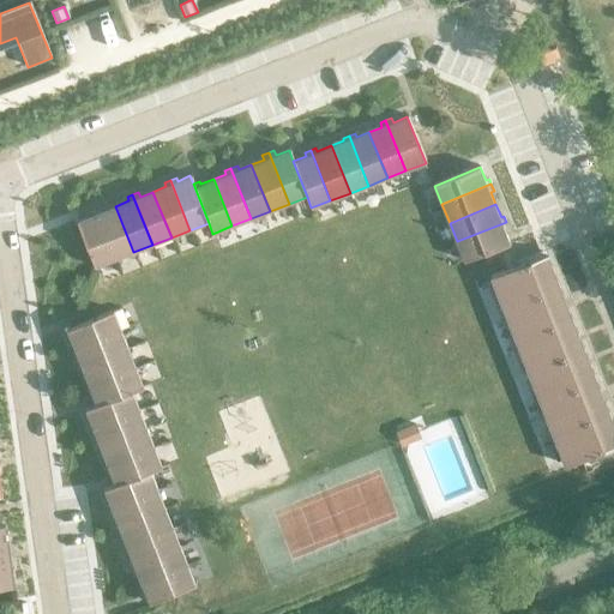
[(133,252),(115,206),(102,211),(101,208),(95,209),(114,260),(133,252)]
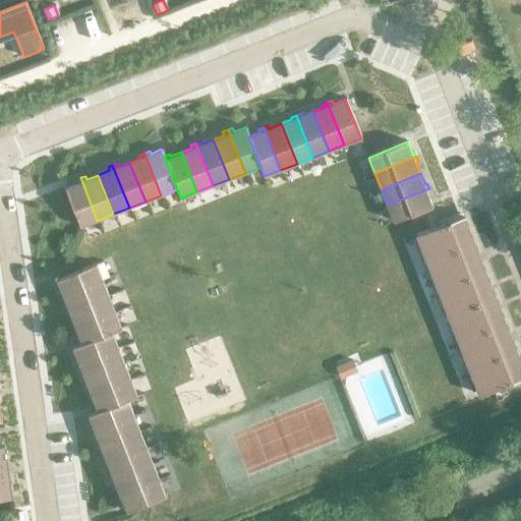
[(97,221),(80,177),(74,180),(76,183),(65,187),(81,227),(97,221)]
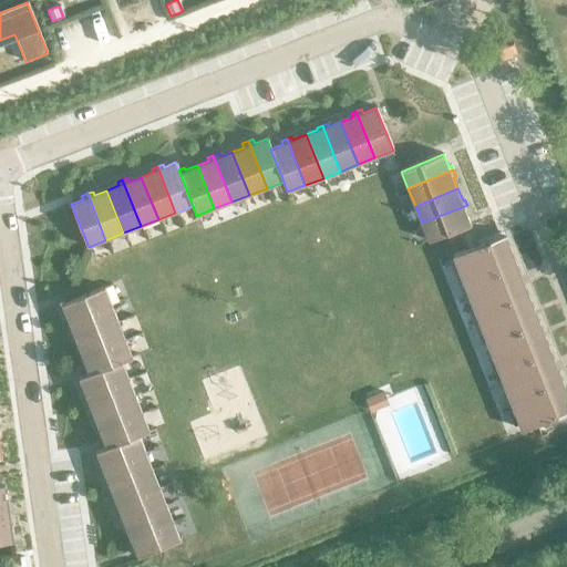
[(470,210),(467,205),(422,223),(430,240),(471,224),(466,212),(470,210)]
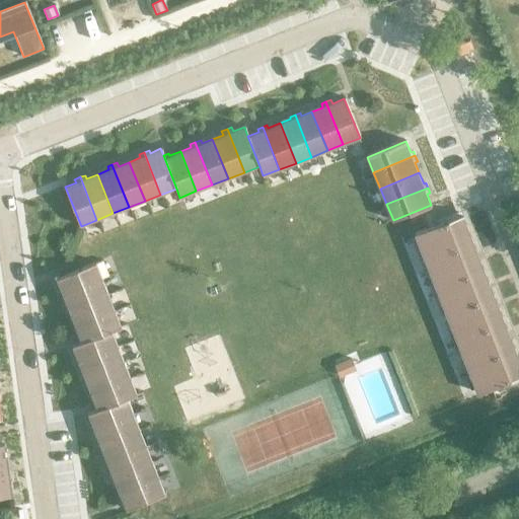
[(475,393),(518,376),(518,362),(463,215),(416,233),(475,393)]
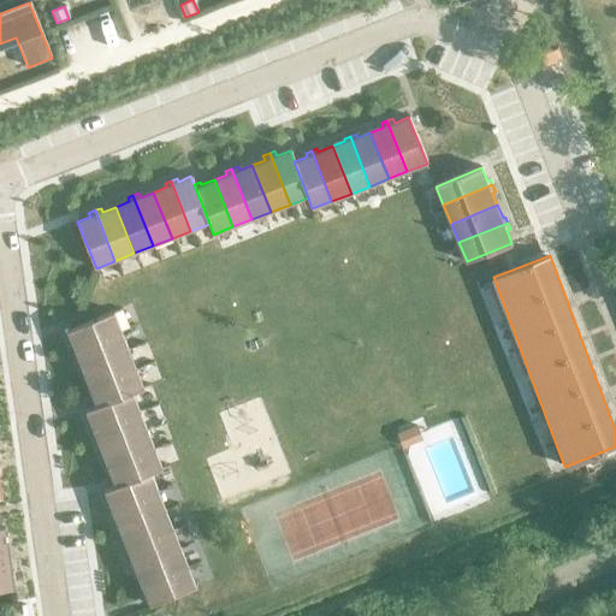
[(70,353),(119,333),(112,313),(66,331),(71,345),(67,347),(70,353)]
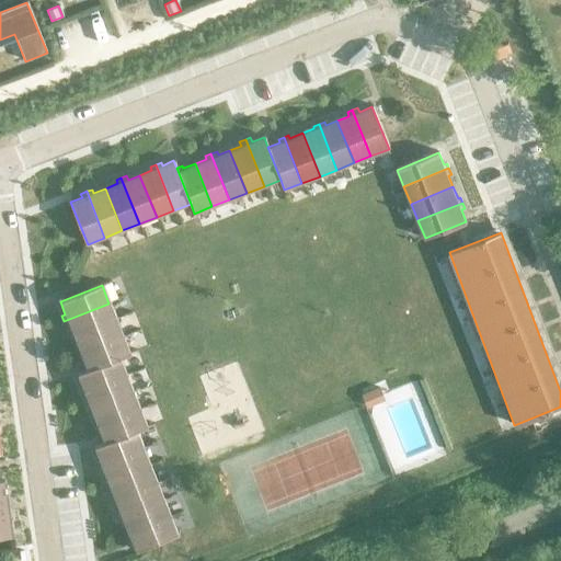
[(115,320),(109,304),(64,321),(66,327),(68,325),(72,336),(115,320)]
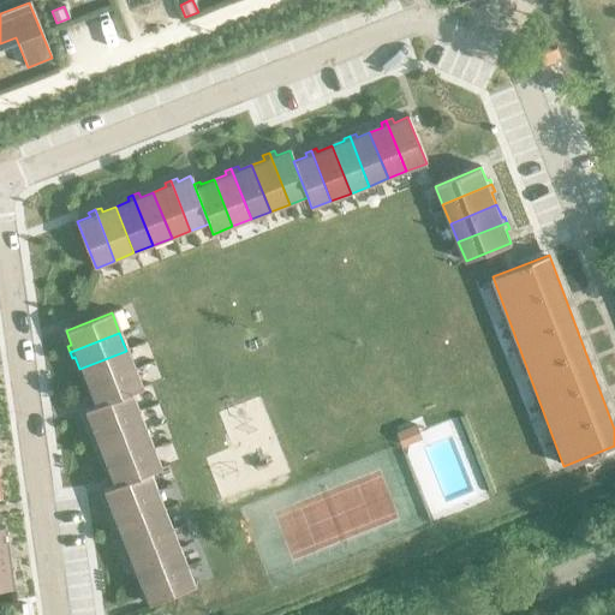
[(126,351),(79,369),(85,382),(83,383),(85,389),(133,370),(126,351)]
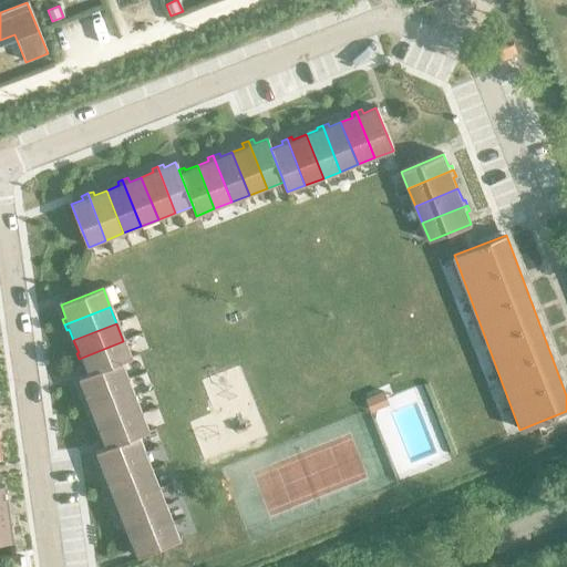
[(123,341),(79,359),(81,364),(84,363),(89,375),(120,363),(131,359),(123,341)]
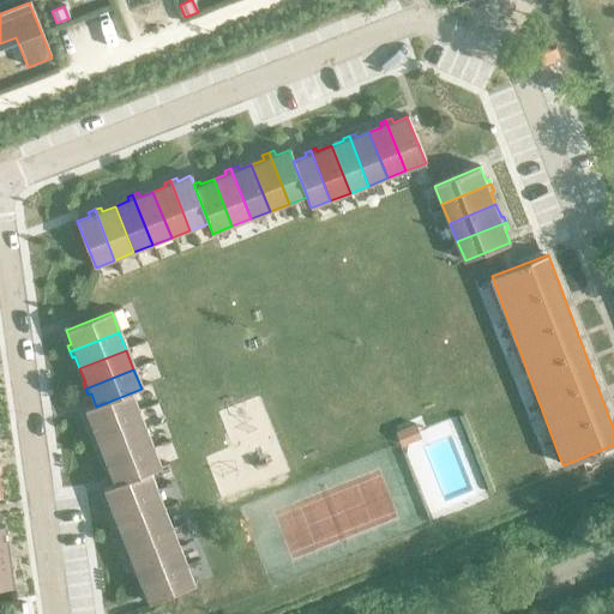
[(130,393),(96,407),(84,410),(89,423),(86,425),(89,431),(137,411),(130,393)]
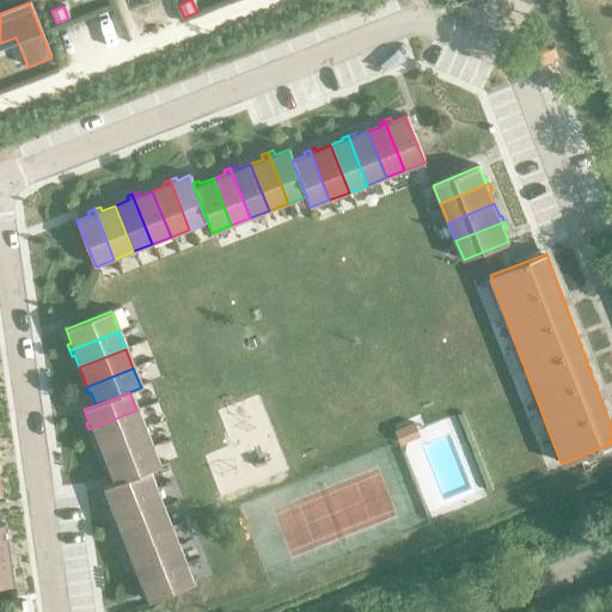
[(144,429),(136,410),(89,429),(91,436),(95,435),(99,446),(144,429)]
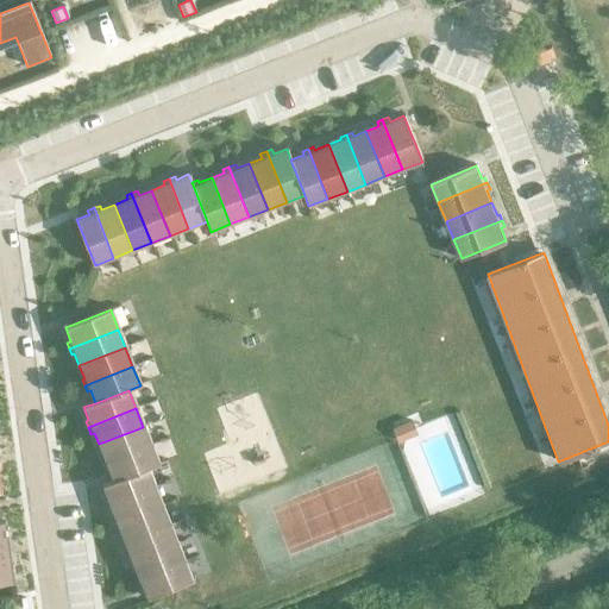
[(143,427),(99,444),(104,457),(100,458),(102,464),(150,445),(143,427)]
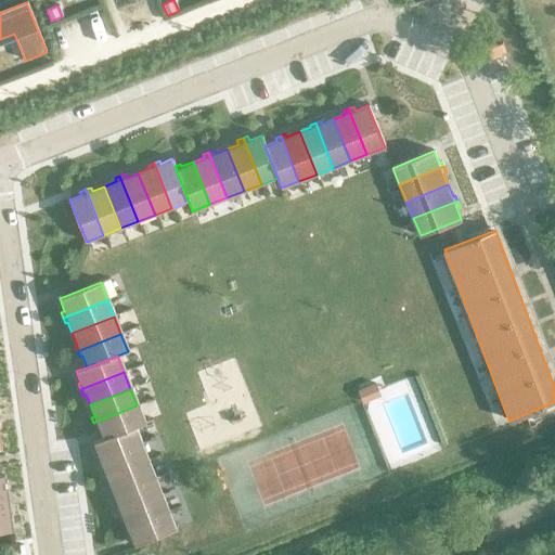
[(370,390),(357,396),(362,408),(375,402),(370,390)]
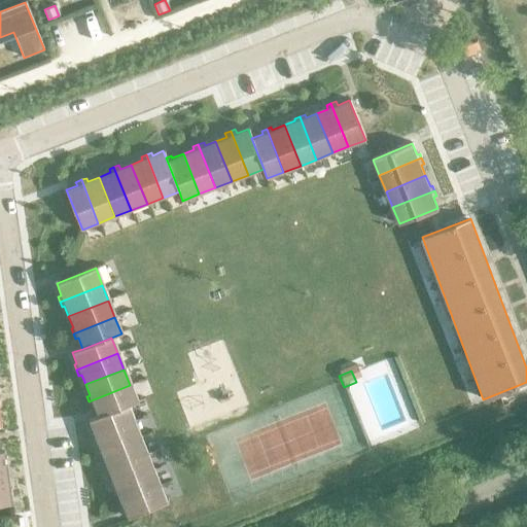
[(137,402),(130,385),(89,401),(91,408),(94,407),(98,417),(129,406),(137,402)]
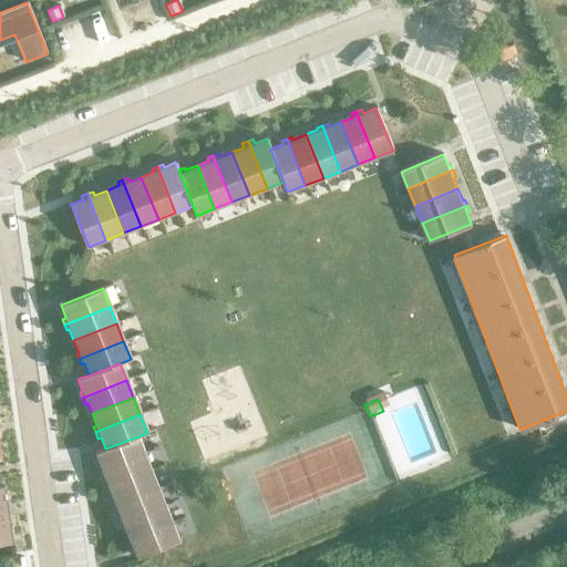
[(138,436),(105,449),(95,453),(101,464),(96,466),(99,471),(145,453),(138,436)]
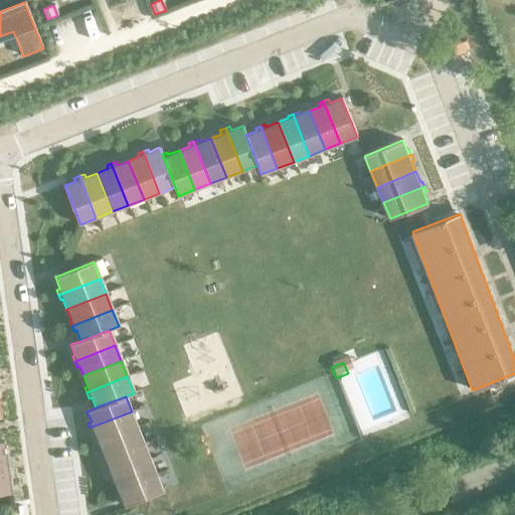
[(132,411),(90,427),(92,434),(96,433),(100,443),(138,427),(132,411)]
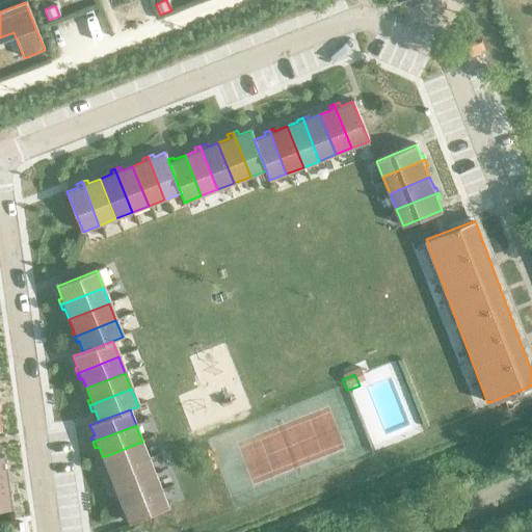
[(142,442),(103,457),(108,469),(104,471),(106,475),(149,458),(142,442)]
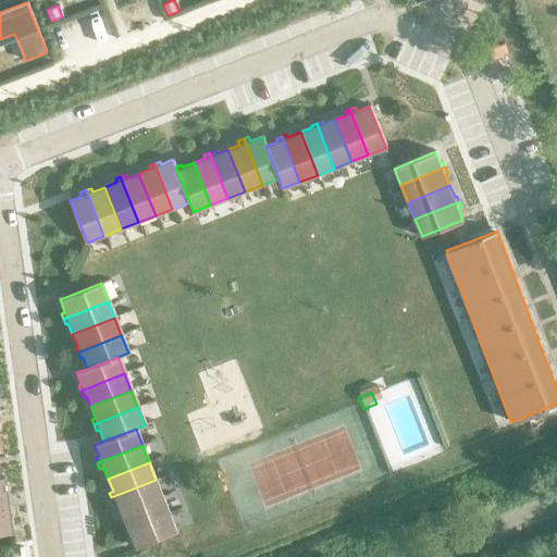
[(3,479),(0,479),(0,531),(10,531),(3,479)]
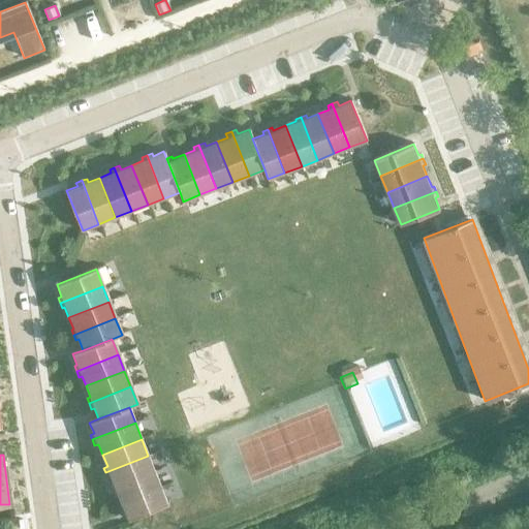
[(154,471),(148,456),(105,472),(107,477),(110,476),(115,488),(154,471)]
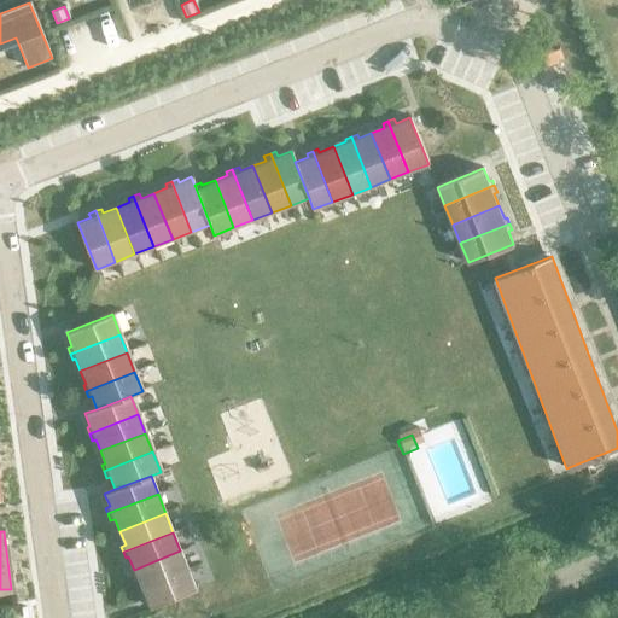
[(180,551),(134,570),(139,583),(135,584),(138,589),(187,570),(180,551)]
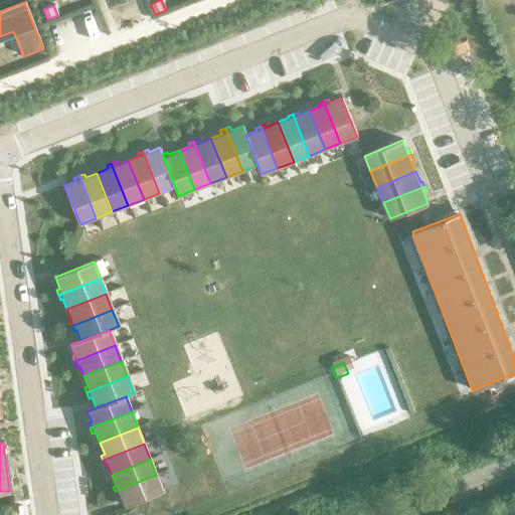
[(156,475),(115,491),(117,497),(120,496),(124,507),(163,491),(156,475)]
